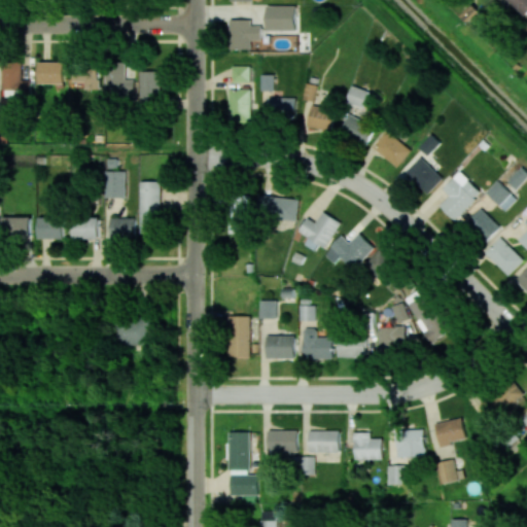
[(526,5),(526,0),(507,0),(521,12),(526,5)]
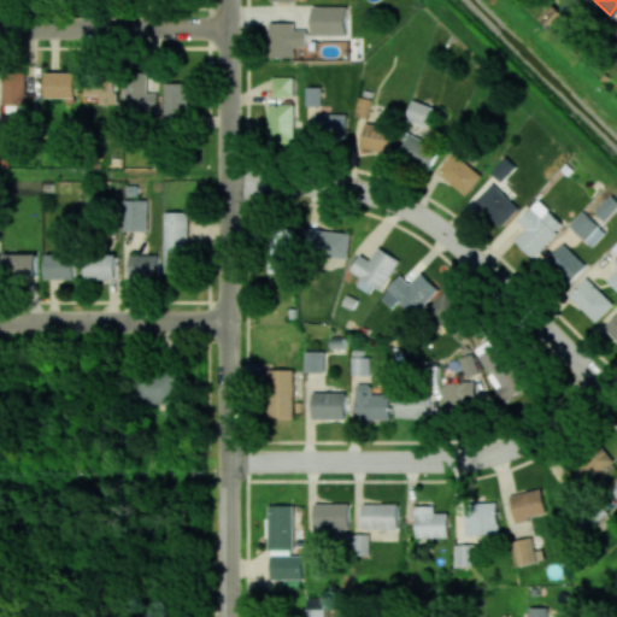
[(347,35),(347,7),(313,6),(313,35),(347,35)]
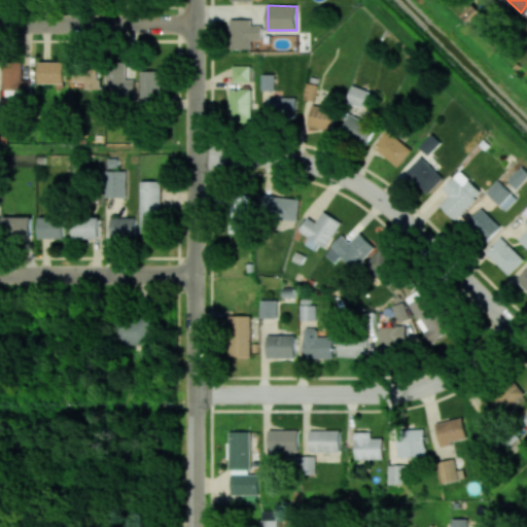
[(251,19),(231,19),(230,48),(251,49),(251,40),(261,40),(261,26),(251,26),(251,19)]
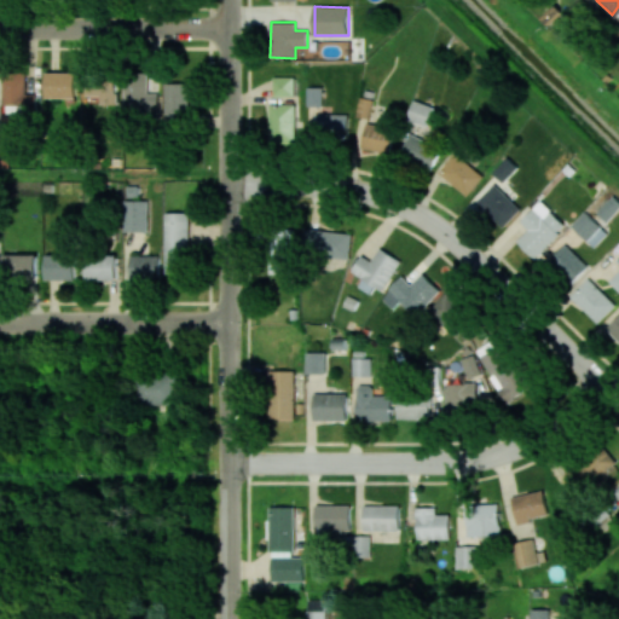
[(47,98),(77,98),(77,73),(47,71),(47,98)]
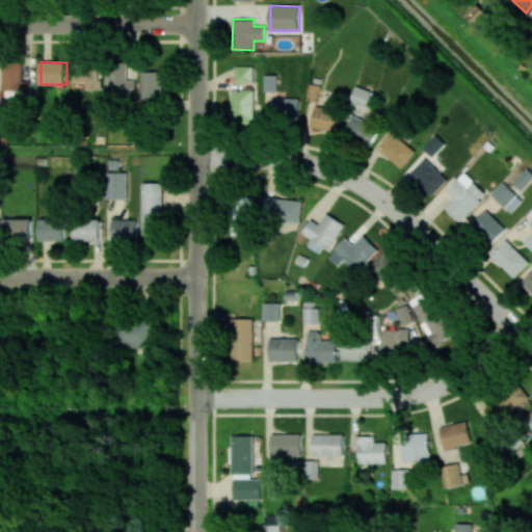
[(2,64),(3,91),(21,90),(21,98),(31,97),(30,80),(23,80),(22,64),(2,64)]
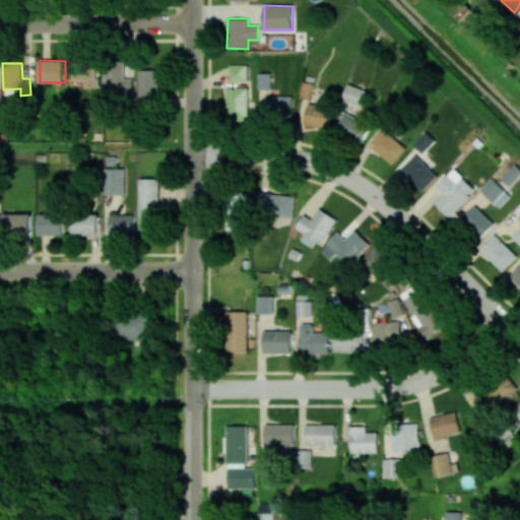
[(134,79),(124,78),(125,65),(106,64),(105,94),(133,95),(134,79)]
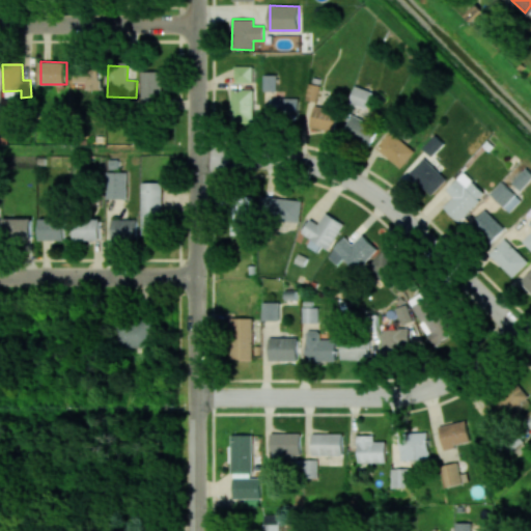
[(76,82),(88,82),(88,90),(103,89),(102,66),(76,66),(76,82)]
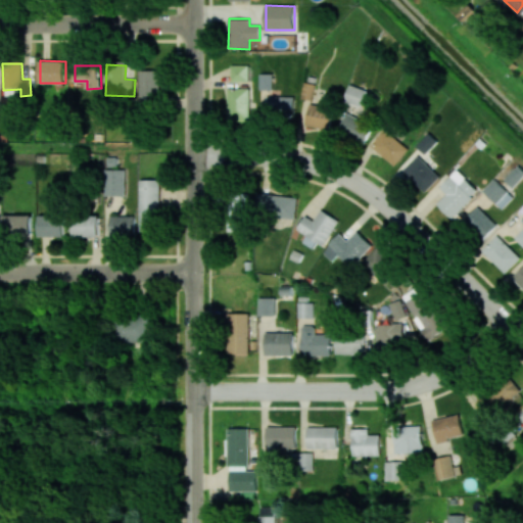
[(250,65),(234,65),(233,119),(249,119),(250,65)]
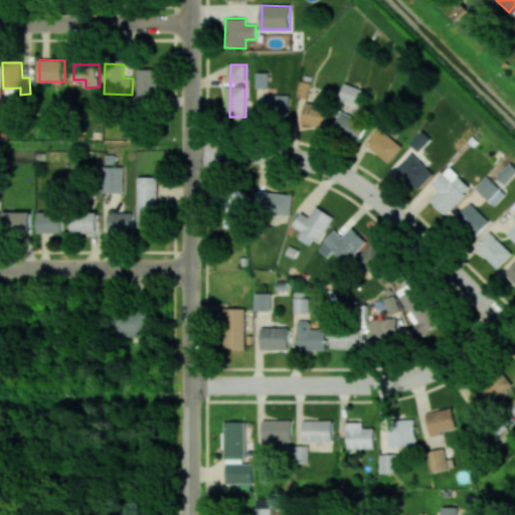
[(137,101),(157,101),(157,68),(138,68),(137,101)]
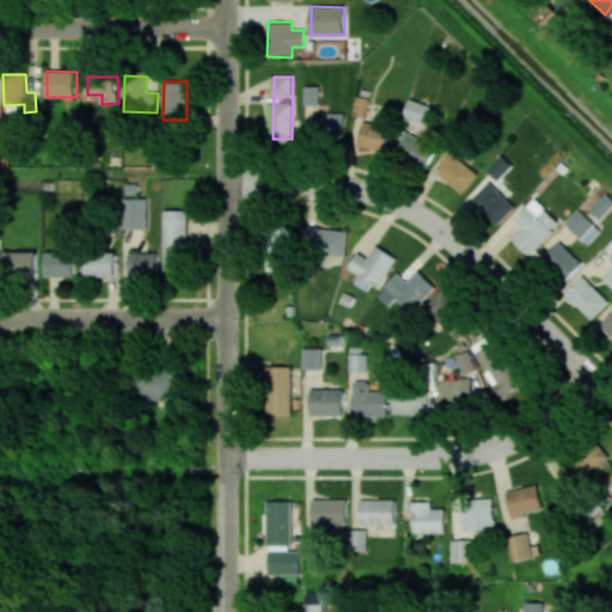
[(318,86),(304,86),(303,104),(318,105),(318,86)]
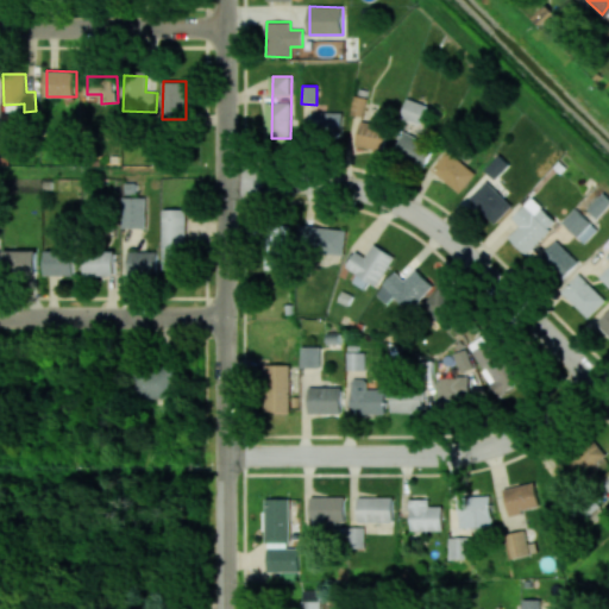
[(351,114),(364,117),(366,96),(353,95),(351,114)]
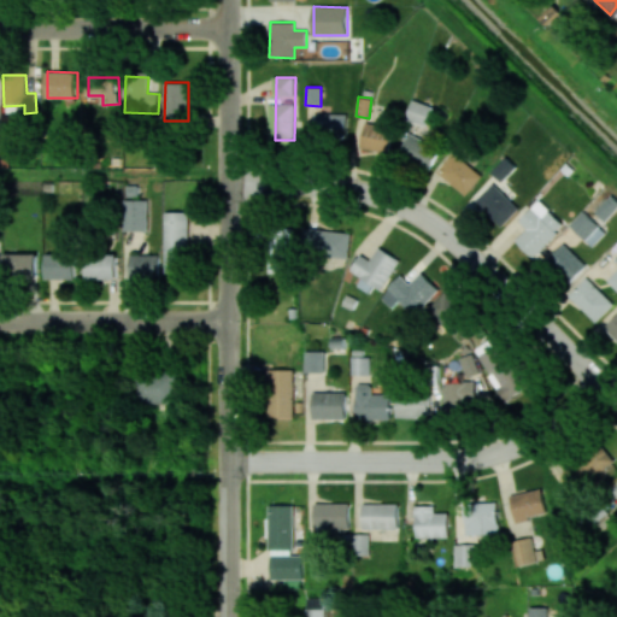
[(433,106),(412,99),(406,119),(427,127),(433,106)]
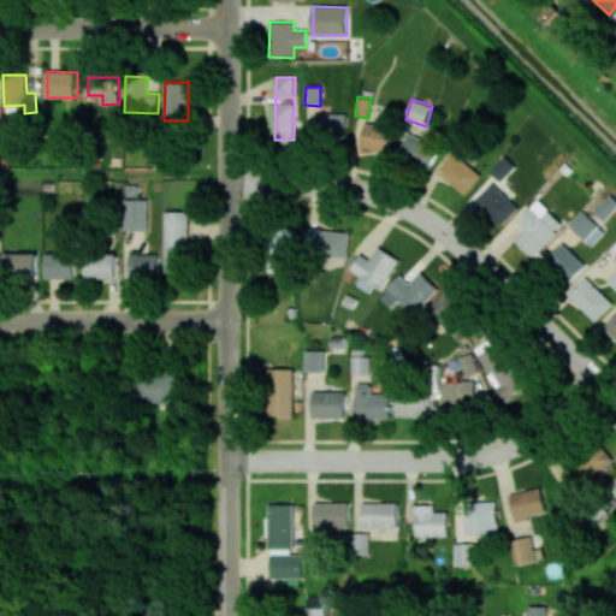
[(347,114),(314,113),(313,137),(345,138),(347,114)]
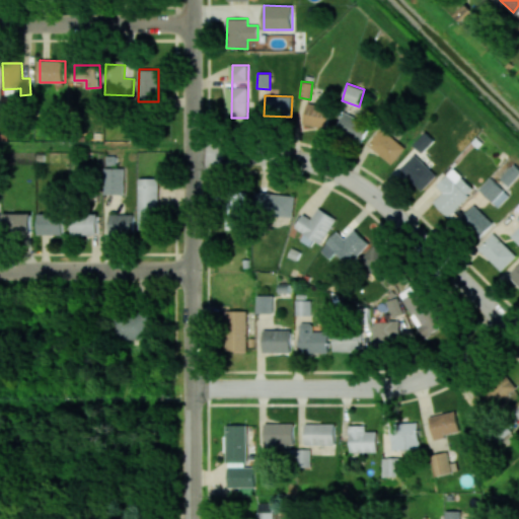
[(327,129),(330,109),(307,104),(303,124),(327,129)]
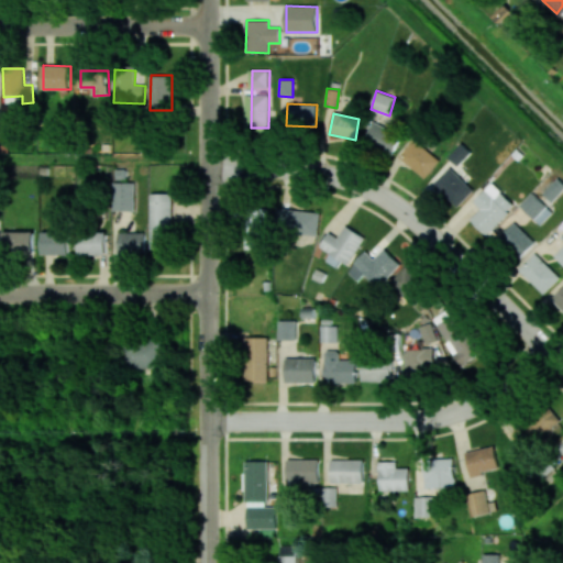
[(400,134),(374,122),(364,142),(392,155),(400,134)]
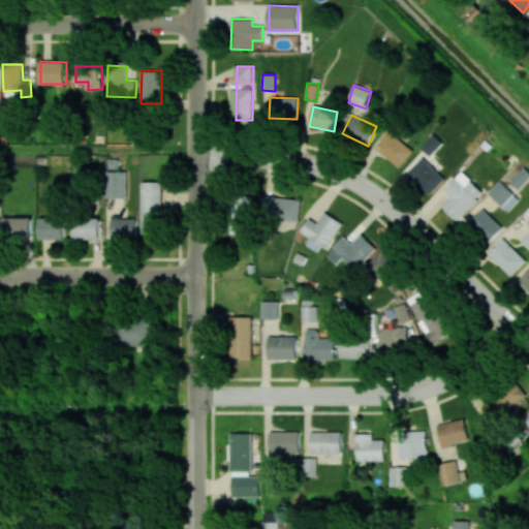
[(375,148),(400,167),(413,150),(389,130),(375,148)]
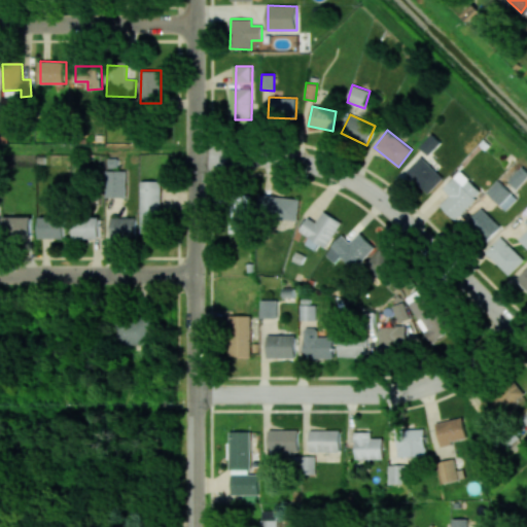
[(420,147),(429,155),(441,142),(431,134),(420,147)]
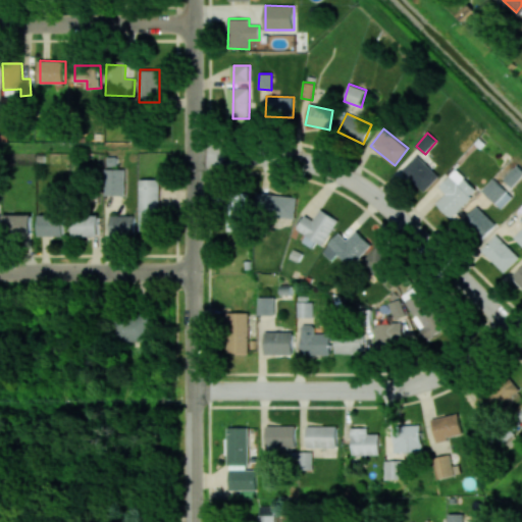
[(439,177),(418,155),(403,169),(423,192),(439,177)]
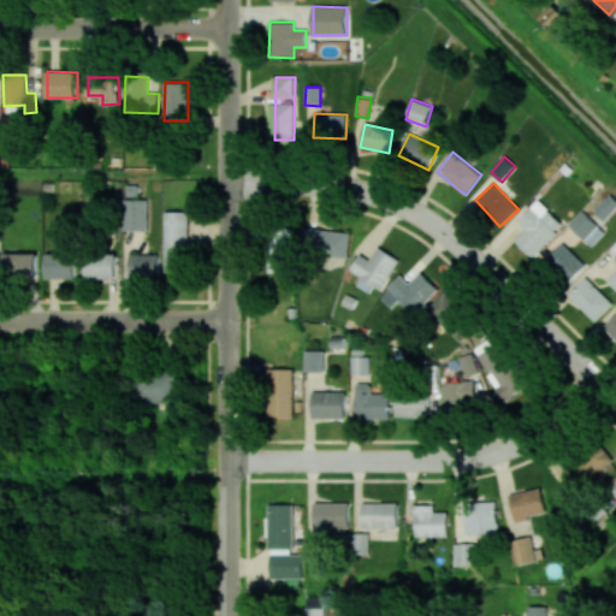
[(594,211),(604,221),(615,209),(615,199),(611,194),(594,211)]
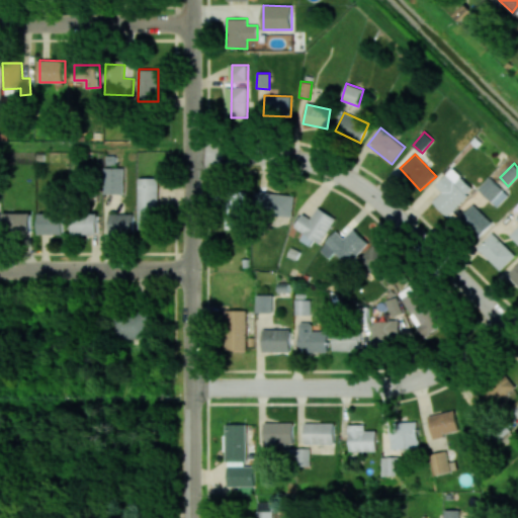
[(124,194),(124,168),(105,168),(104,194),(124,194)]
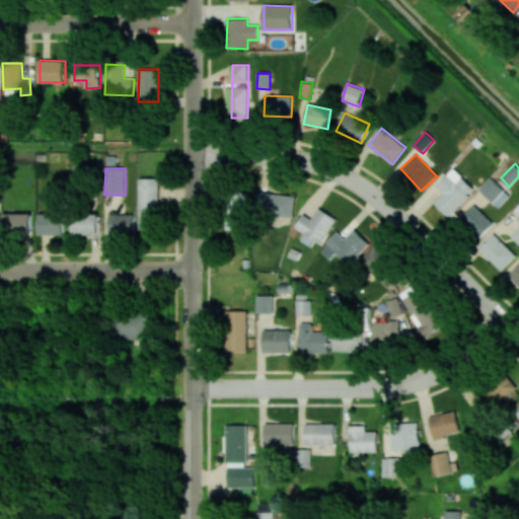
[(443,193),(434,202),(448,216),(475,190),(454,168),(436,186),(443,193)]
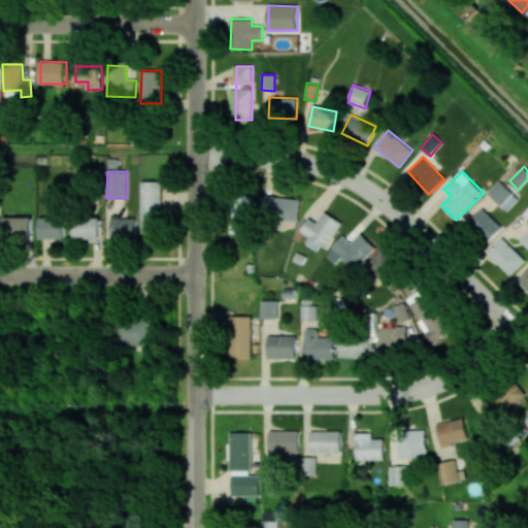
[(487,192),(506,211),(519,199),(499,179),(487,192)]
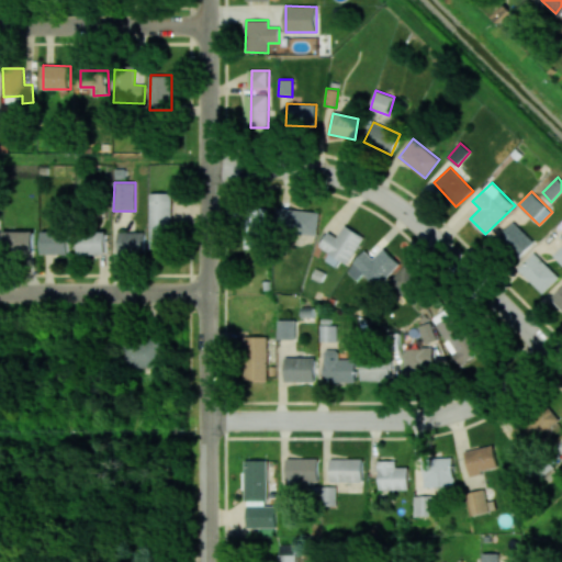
[(150,249),(172,249),(171,193),(149,193),(150,249)]
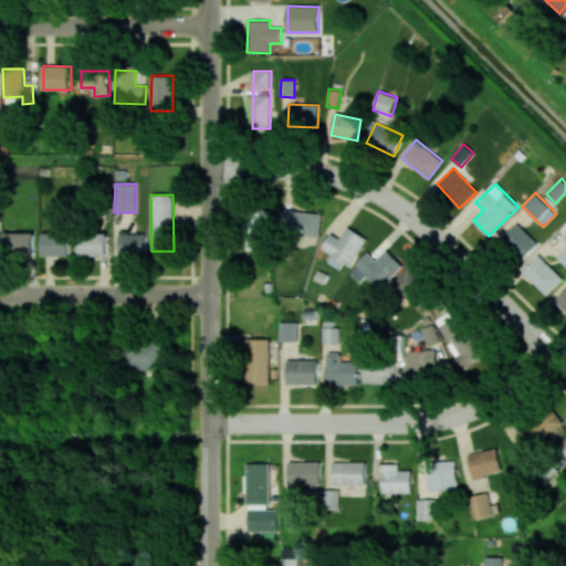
[(320,237),(322,213),(281,209),(279,232),(320,237)]
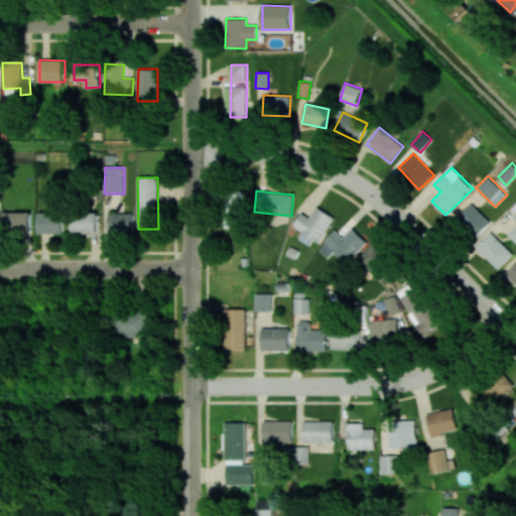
[(226,226),(246,227),(247,197),(227,197),(226,226)]
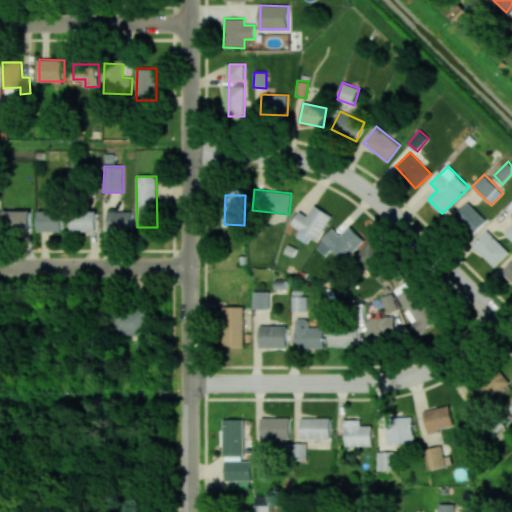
[(452,217),(471,237),(487,221),(469,201),(452,217)]
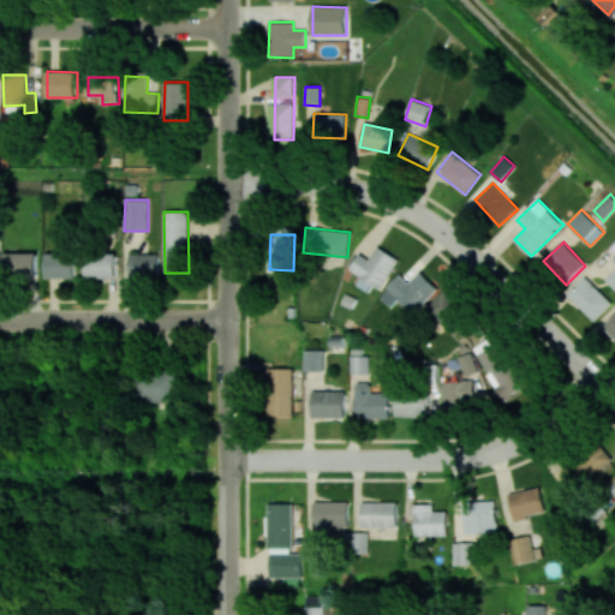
[(358,254),(350,270),(362,276),(357,285),(369,291),(371,285),(382,290),(398,258),(376,246),(370,260),(358,254)]
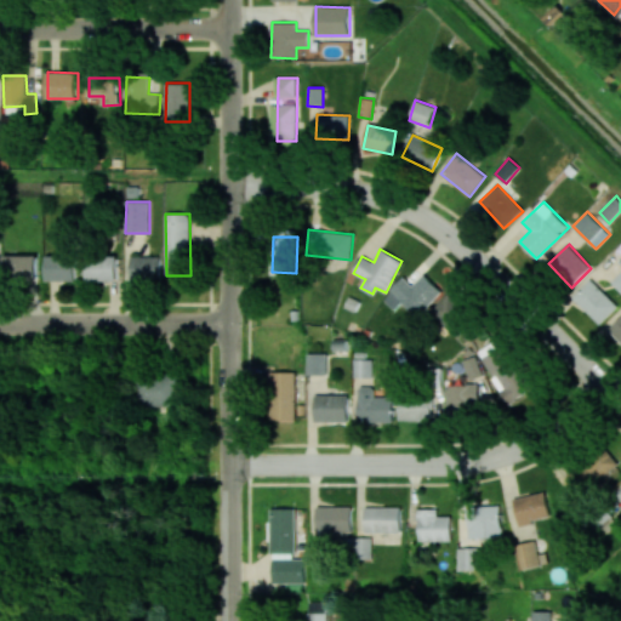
[(38,255),(4,256),(4,281),(38,280),(38,255)]
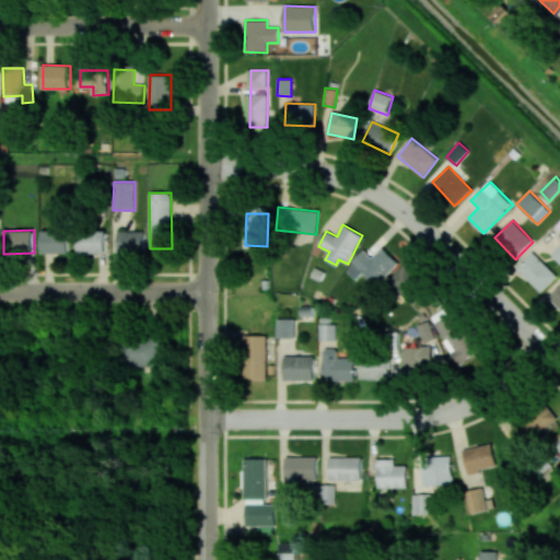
[(69,231),(42,230),(42,253),(68,253),(69,231)]
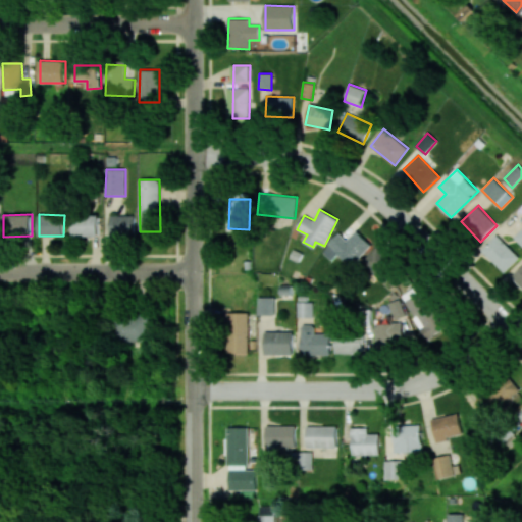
[(72,236),(99,237),(99,215),(73,215),(72,236)]
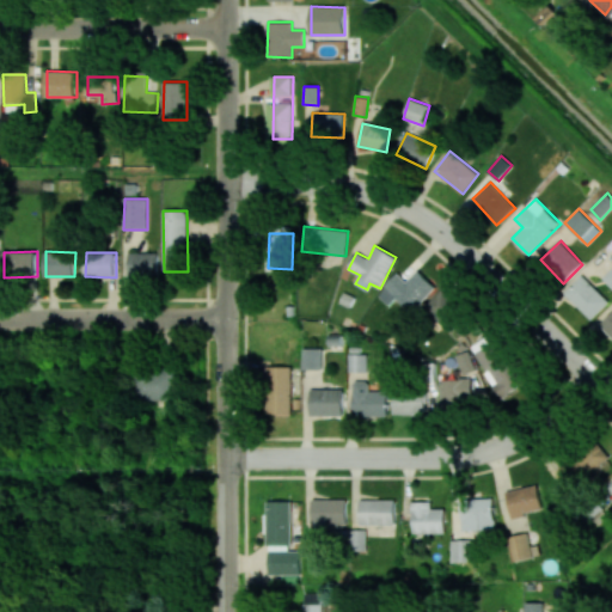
[(128,277),(158,279),(158,254),(128,252),(128,277)]
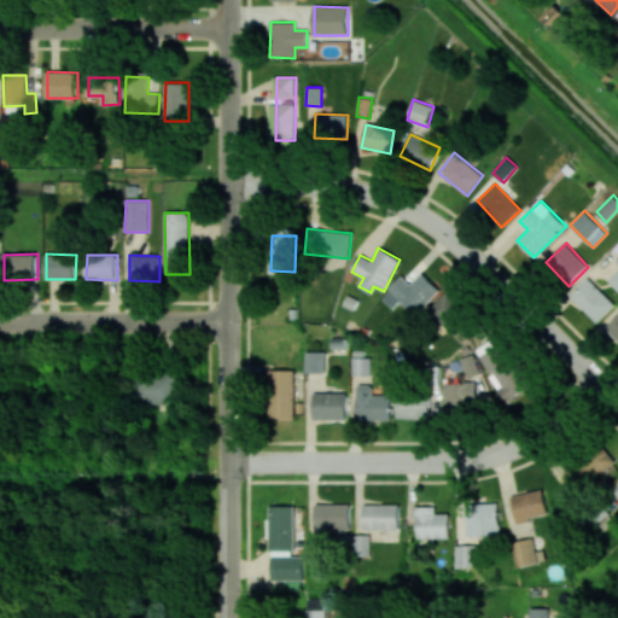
[(392,308),(400,301),(415,316),(441,290),(421,273),(410,284),(402,275),(382,298),(392,308)]
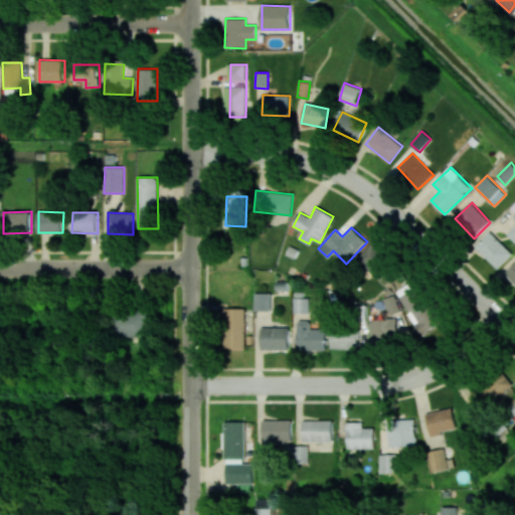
[(513,253),(490,231),(475,246),(498,269),(513,253)]
